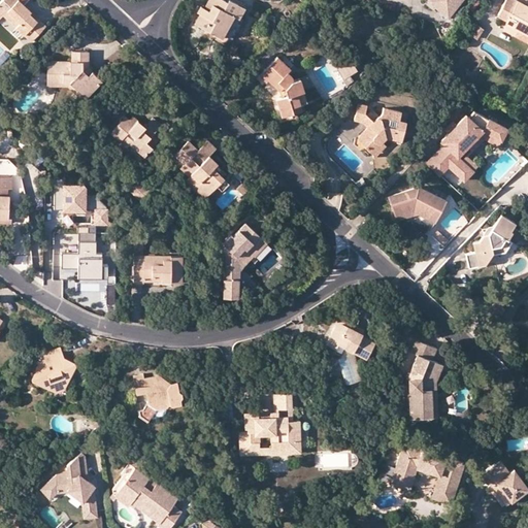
[(46,26),(39,19),(36,21),(29,13),(32,11),(23,3),(25,0),(1,0),(0,2),(0,18),(8,10),(21,23),(18,26),(33,40),(46,26)]
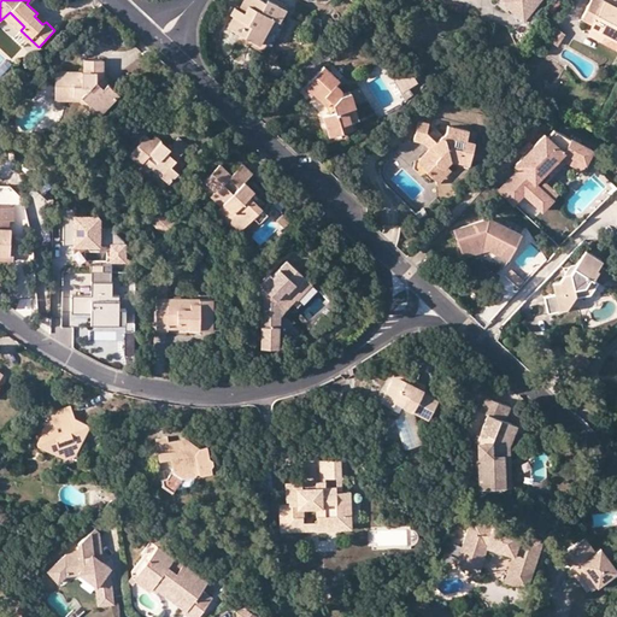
[(266,0),(265,1),(263,0),(251,0),(245,12),(239,9),(235,6),(230,13),(235,16),(229,27),(259,43),(266,34),(274,37),(282,23),(280,22),(272,17),(278,4),(271,0),(266,0)]
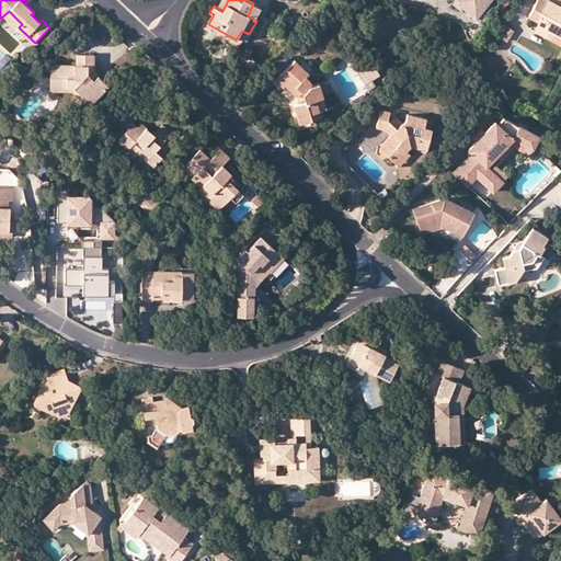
[(220,0),(217,8),(222,11),(228,0),(220,0)]
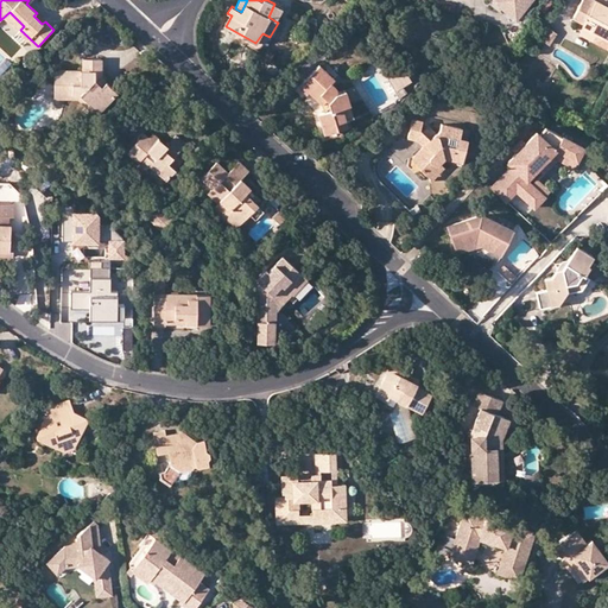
[(531,0),(493,0),(515,19),(531,0)]
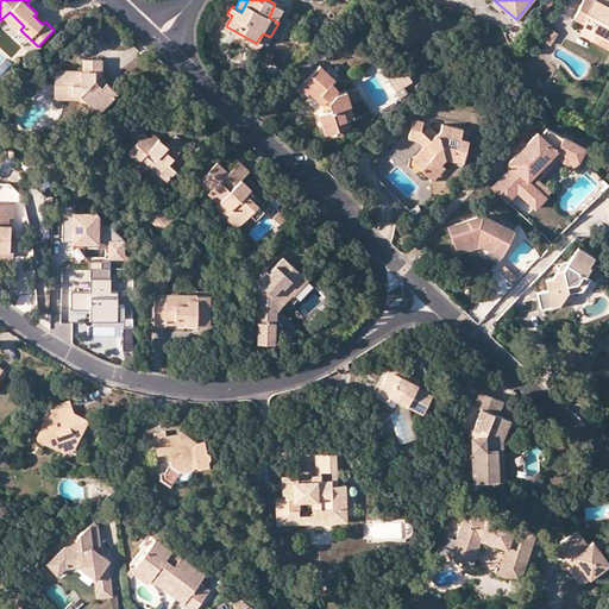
[(594,0),(584,0),(576,18),(585,24),(583,27),(608,39),(608,11),(608,12),(595,5),(597,1),(594,0)]
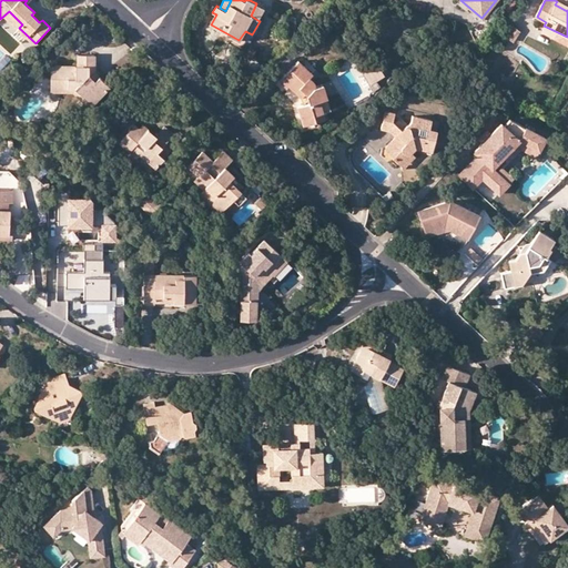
[(264,8),(256,3),(251,16),(257,20),(264,8)]
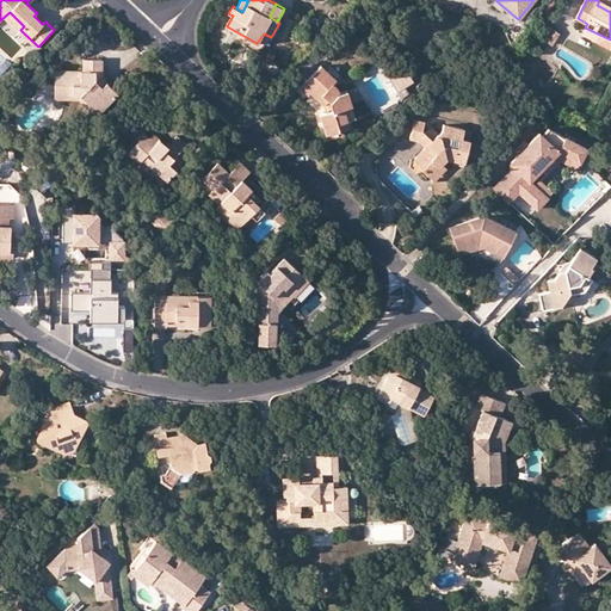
[(45,22),(37,13),(34,16),(42,24),(45,22)]
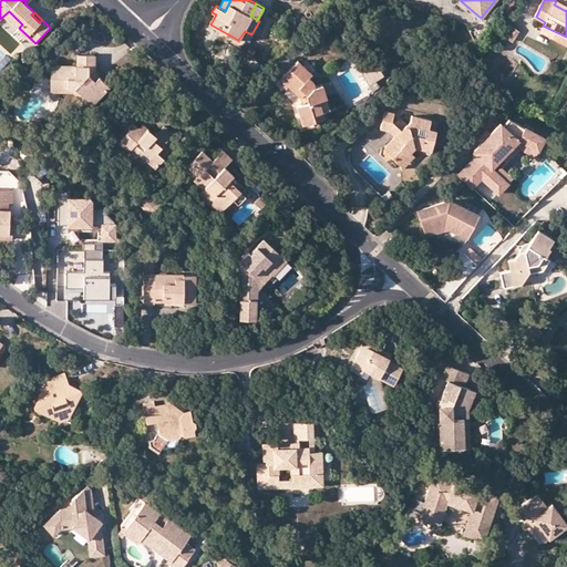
[(51,70),(51,86),(74,88),(93,104),(110,86),(99,76),(95,80),(89,74),(90,65),(95,65),(95,54),(78,54),(76,66),(55,66),(51,70)]
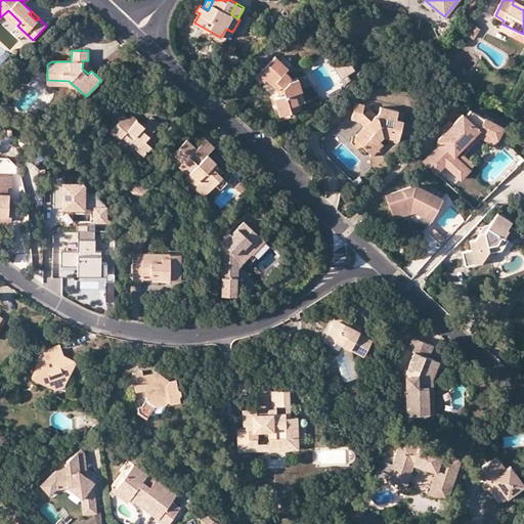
[(267,79),(273,84),(276,81),(284,87),(286,95),(280,96),(275,98),(280,115),(292,113),(290,105),(299,103),(296,92),(302,91),(298,79),(292,80),(291,79),(292,76),(290,75),(288,74),(285,75),(284,73),(288,69),(275,56),(259,74),(265,81),(267,79)]
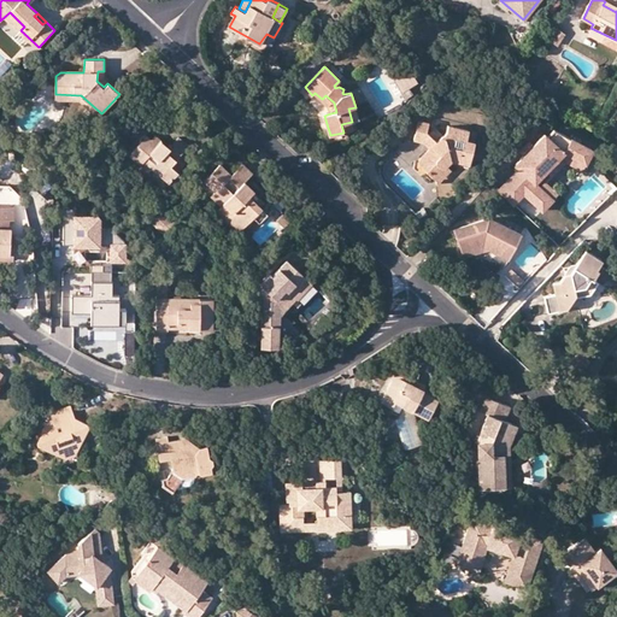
[(104,76),(104,71),(98,71),(97,81),(104,87),(107,83),(109,82),(104,76)]
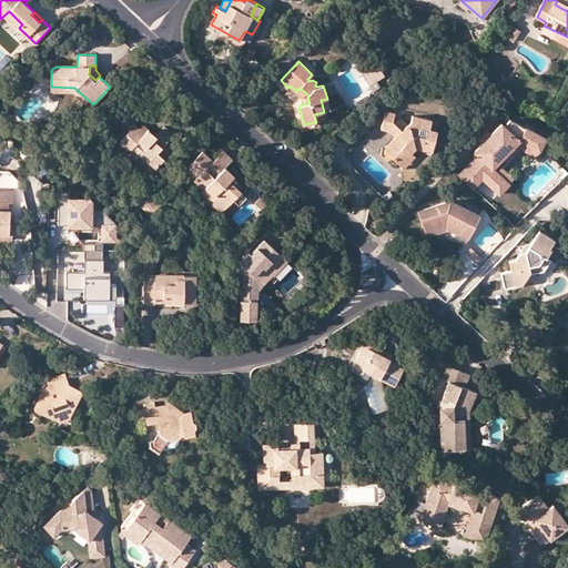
[(90,108),(93,104),(74,88),(51,87),(51,93),(73,93),(90,108)]
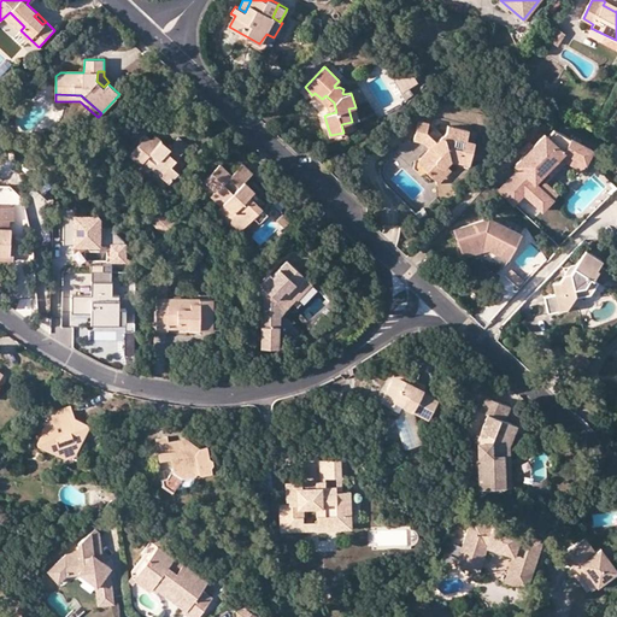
[(328,106),(330,113),(336,112),(334,103),(325,95),(322,99),(328,106)]
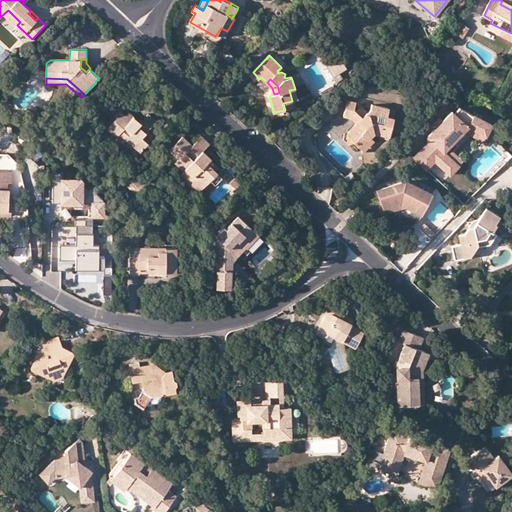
[(298,99),(295,89),(289,90),(292,101),(298,99)]
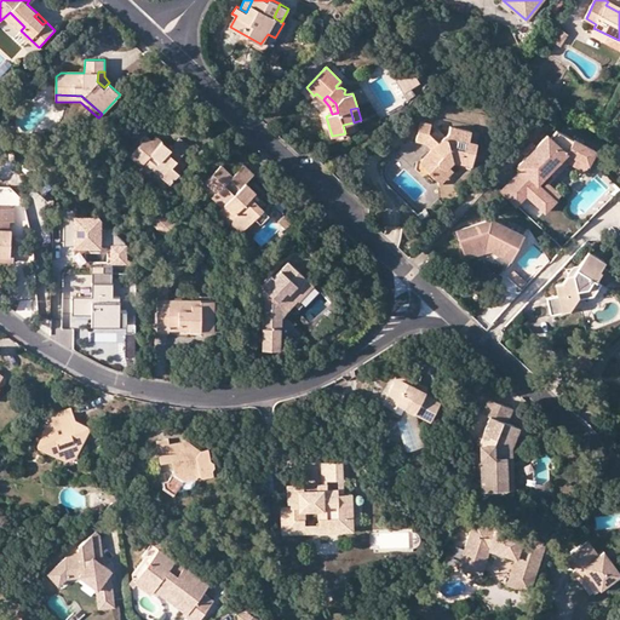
[(430,124),(420,121),(417,141),(426,142),(429,133),(430,124)]
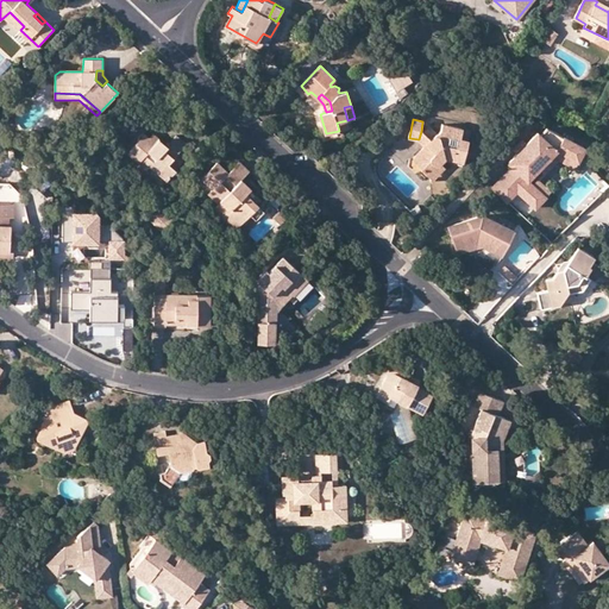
[(350,127),(347,120),(337,123),(339,131),(350,127)]
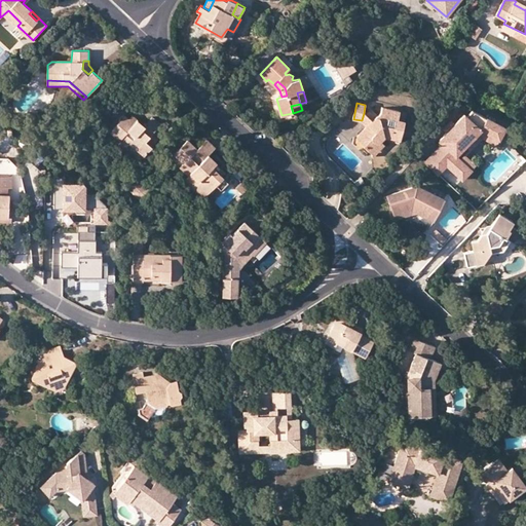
[(368,126),(359,136),(358,140),(366,148),(372,140),(373,141),(375,142),(377,142),(378,142),(379,142),(380,142),(381,141),(382,141),(383,140),(384,139),(385,137),(401,140),(405,121),(398,120),(400,112),(382,107),(380,113),(373,120),(372,121),(367,126),(368,126)]
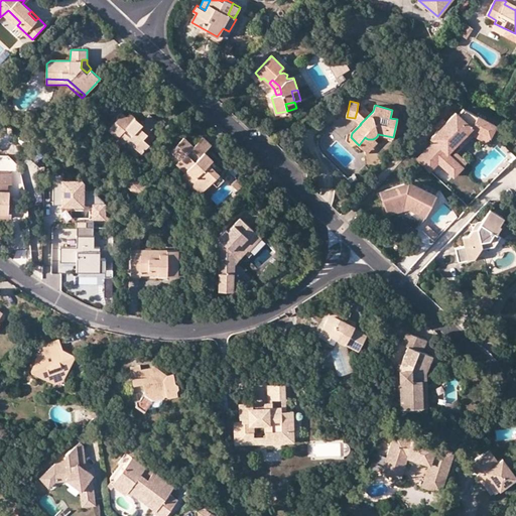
[(436,140),(418,158),(431,170),(439,162),(455,176),(464,167),(454,157),(458,152),(475,135),(488,142),(497,126),(466,108),(460,114),(458,111),(447,122),(440,129),(432,137),(436,140)]
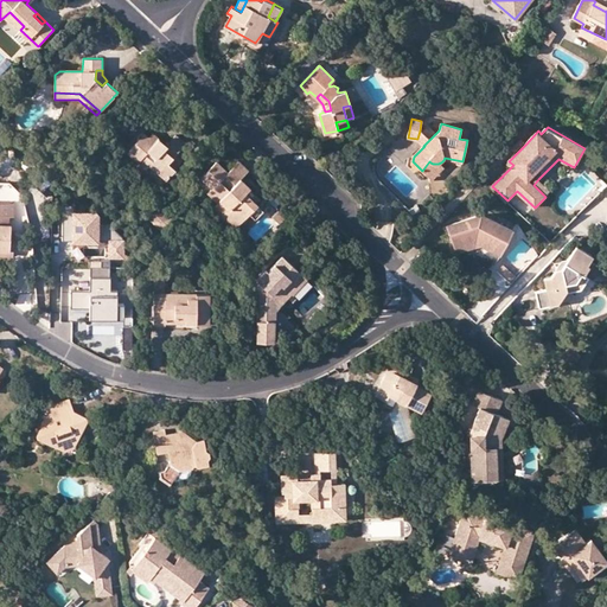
[(429,140),(420,131),(417,139),(423,146),(429,140)]
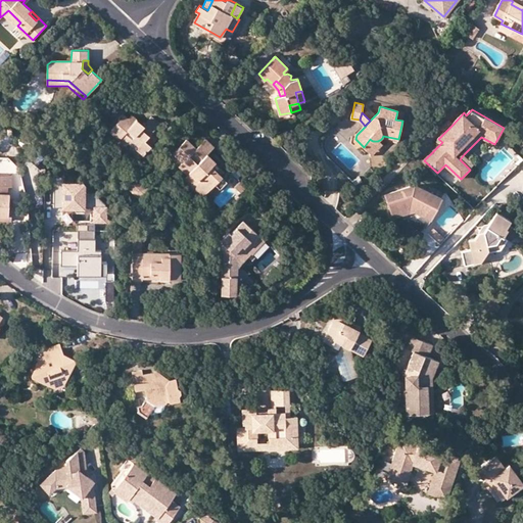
[(110,131),(121,140),(125,135),(131,140),(130,142),(143,155),(151,146),(146,141),(160,124),(152,116),(144,125),(137,119),(133,123),(129,117),(124,114),(110,131)]
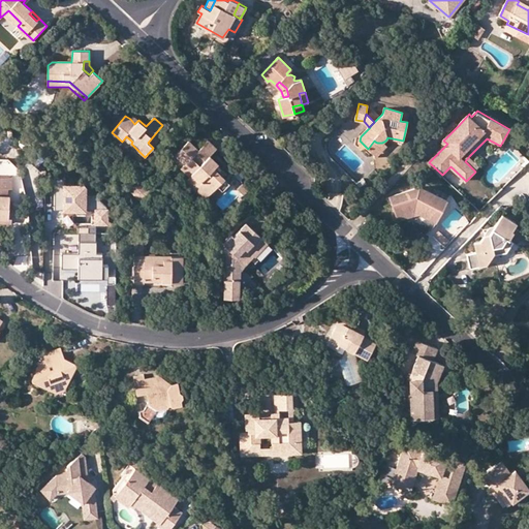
[(133,116),(130,119),(134,124),(138,120),(133,116)]
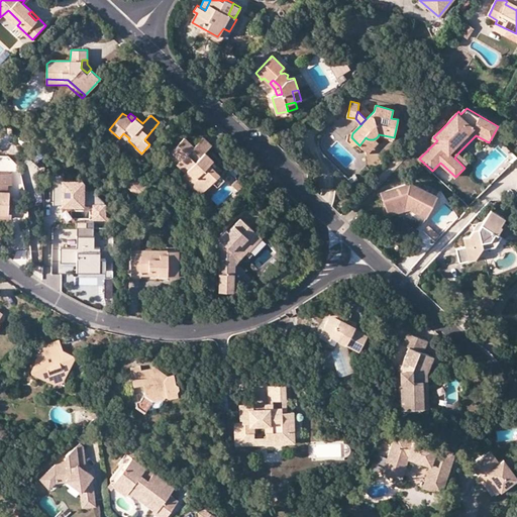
[(441,129),(448,122),(445,119),(438,126),(441,129)]
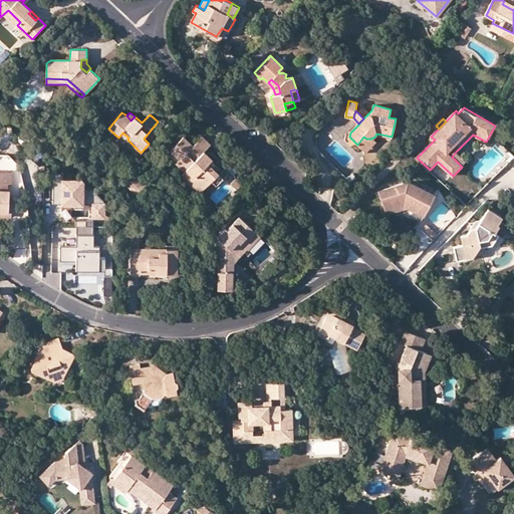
[(124,143),(127,140),(129,138),(122,133),(118,138),(124,143)]
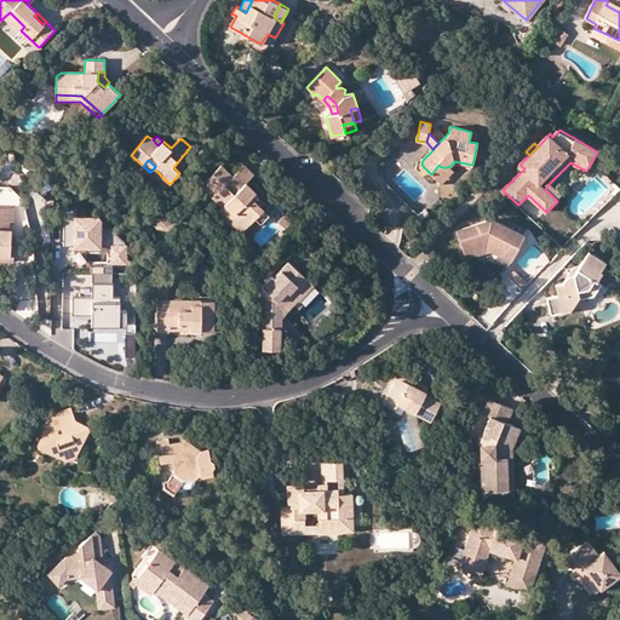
[(217,191),(234,176),(222,165),(206,181),(217,191)]
